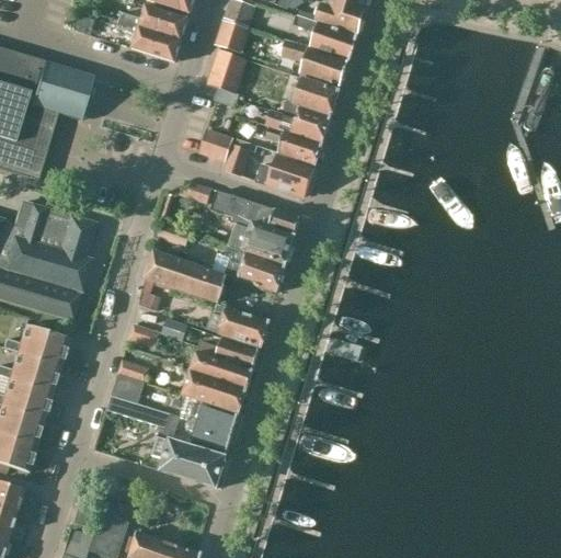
[(151,0),(191,12),(194,0),(151,0)]
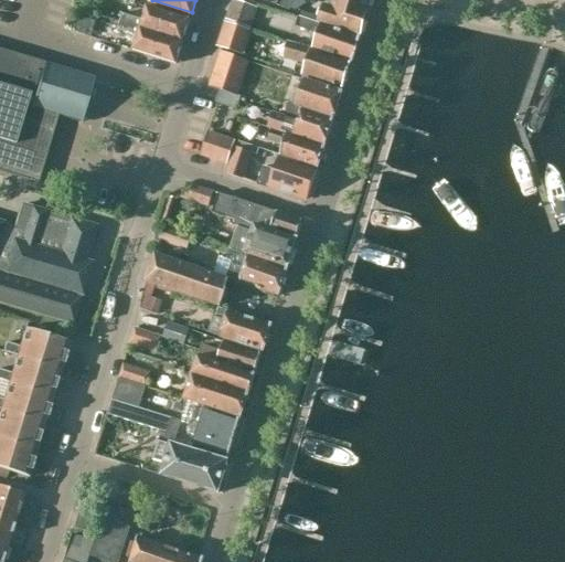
[(231,0),(225,18),(251,27),(258,6),(243,0),(231,0)]
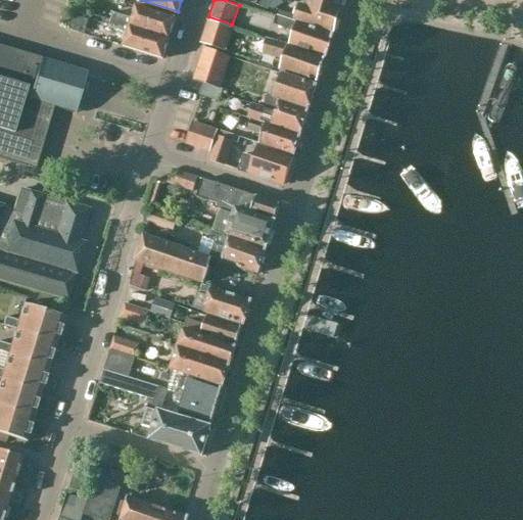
[(280,8),(278,14),(332,31),(341,0),(308,0),(307,5),(300,3),(297,14),(280,8)]
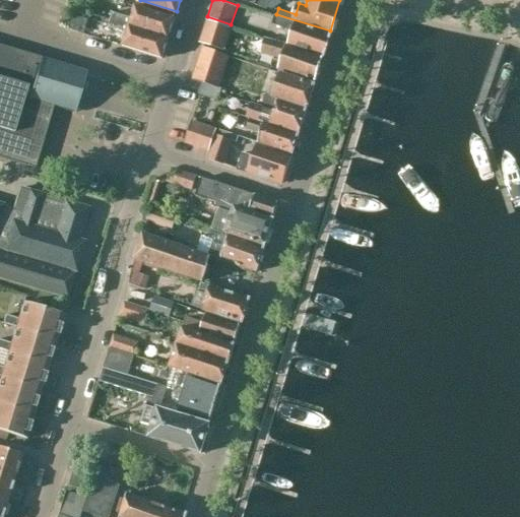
[(132,16),(113,10),(111,17),(169,36),(175,15),(135,3),(132,16)]
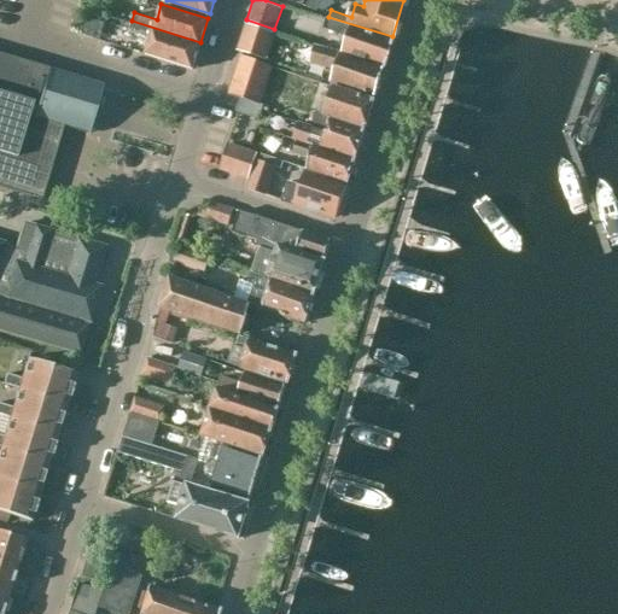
[(348,30),(343,51),(384,64),(392,36),(328,17),(327,16),(324,25),(340,33),(342,28),(348,30)]
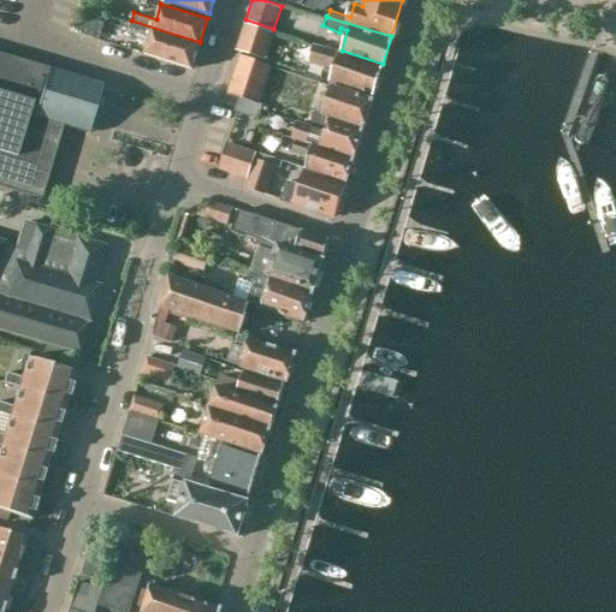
[(193,67),(200,42),(131,21),(129,29),(150,36),(146,52),(193,67)]
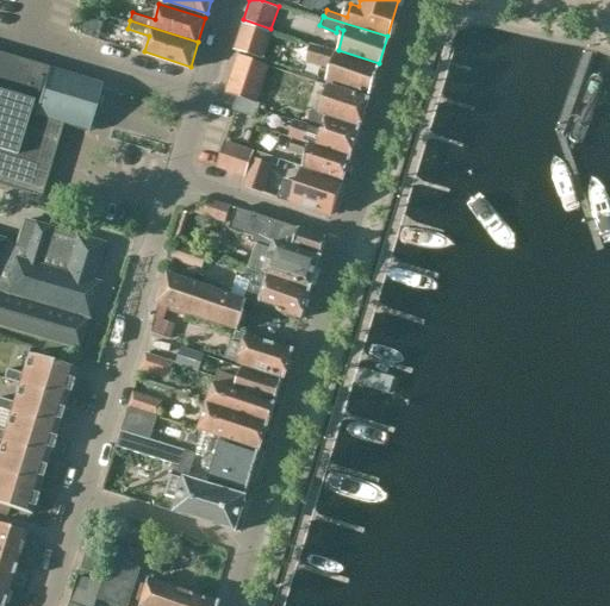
[(234,48),(247,52),(263,57),(272,31),(256,25),(242,22),(234,48)]
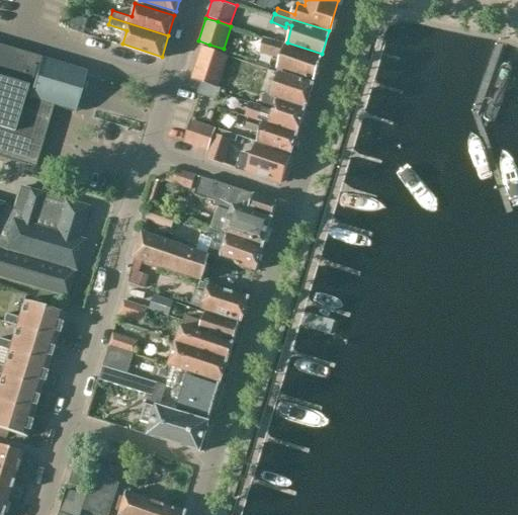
[(286,45),(287,43),(264,35),(260,48),(282,55),(278,67),(315,79),(322,56),(286,45)]
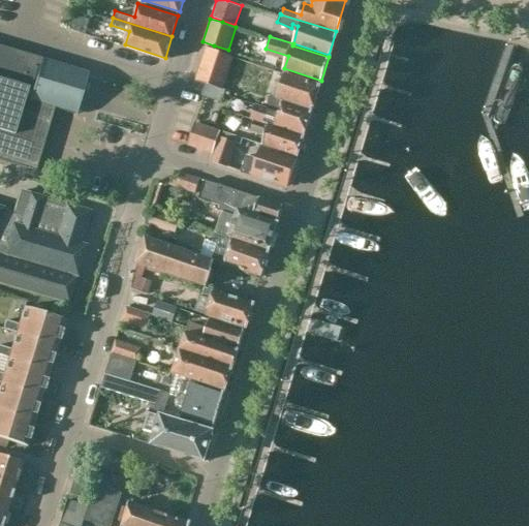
[(207,47),(196,78),(223,86),(234,56),(207,47)]
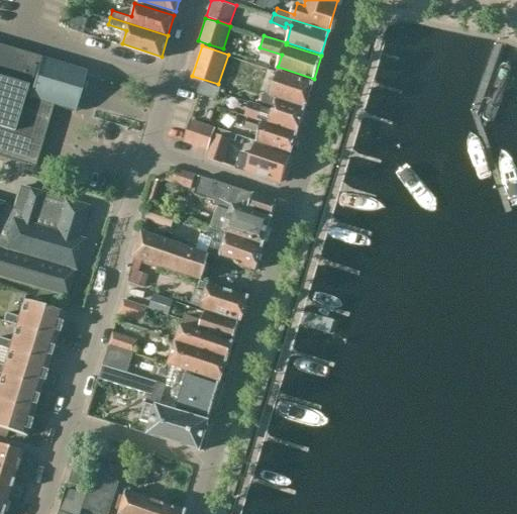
[(0,152),(35,164),(53,104),(61,107),(74,111),(86,70),(66,63),(22,49),(20,53),(14,50),(0,46),(0,152)]
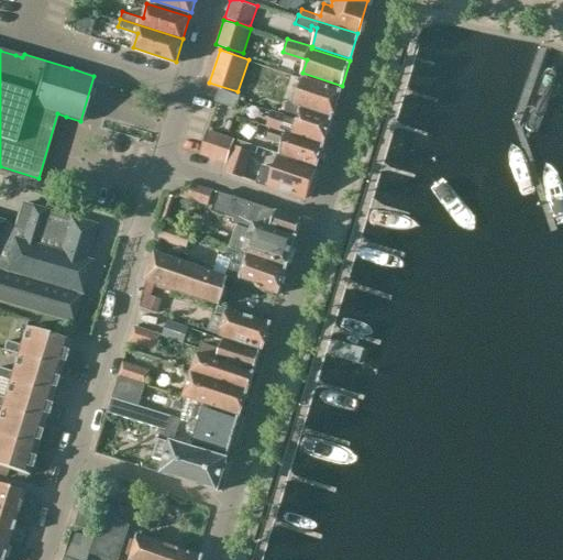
[(284,113),(297,119),(301,106),(301,105),(332,116),(341,90),(304,77),(295,101),(288,99),(284,113)]
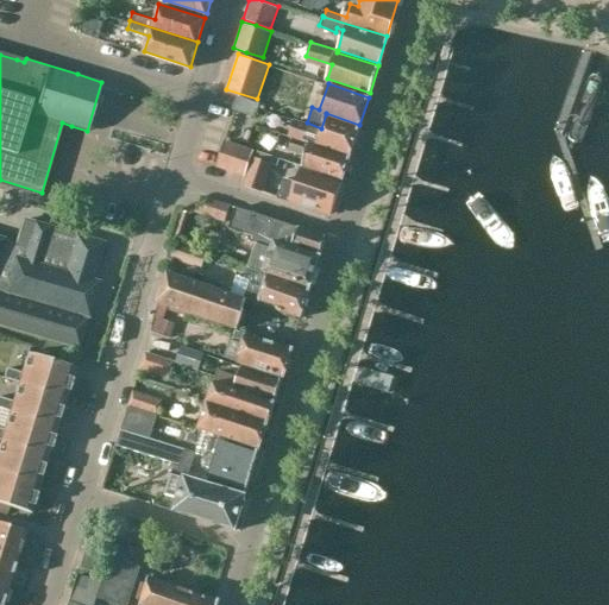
[(234,112),(230,130),(244,133),(249,115),(234,112)]
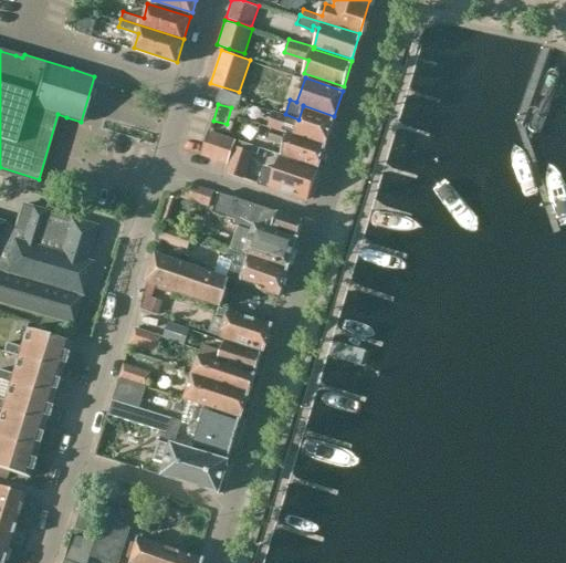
[(270,125),(273,126),(287,131),(287,129),(326,143),(334,117),(303,106),(299,120),(285,114),(274,112),(270,125)]
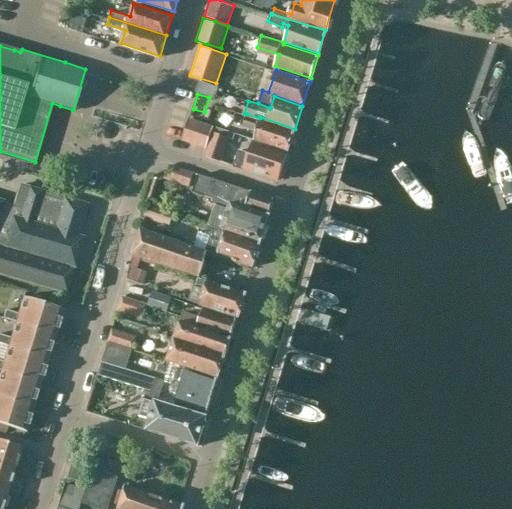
[(257,129),(254,138),(288,150),(294,130),(260,119),(260,118),(247,114),(244,125),(257,129)]
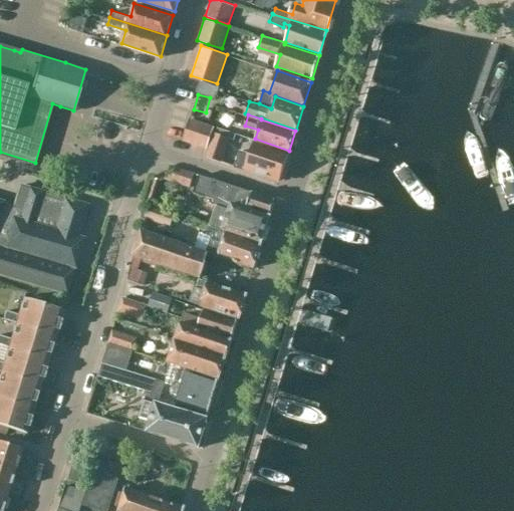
[(183,139),(195,143),(202,121),(190,117),(183,139)]
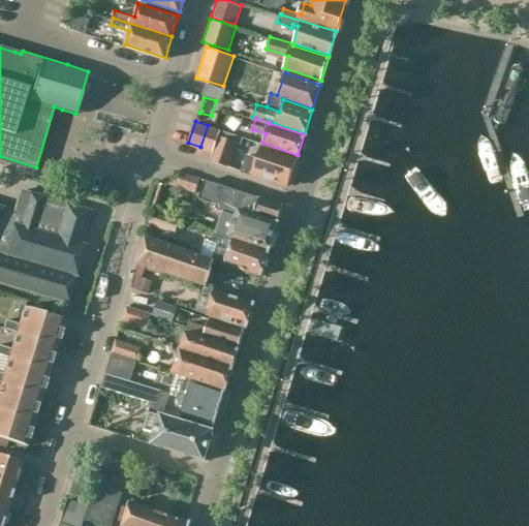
[(219,129),(208,125),(200,147),(212,151),(219,129)]
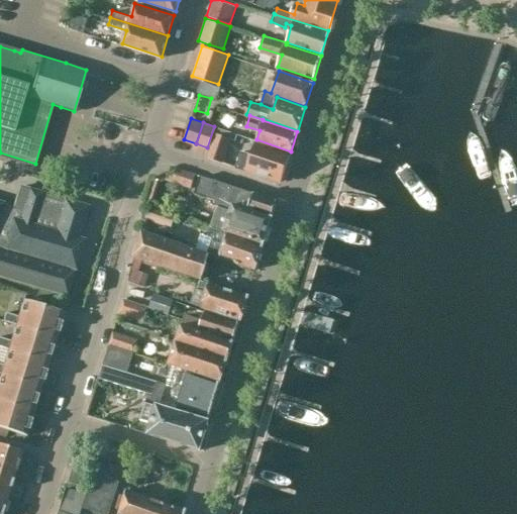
[(221,161),(229,136),(234,138),(236,132),(224,128),(222,134),(216,132),(208,157),(221,161)]
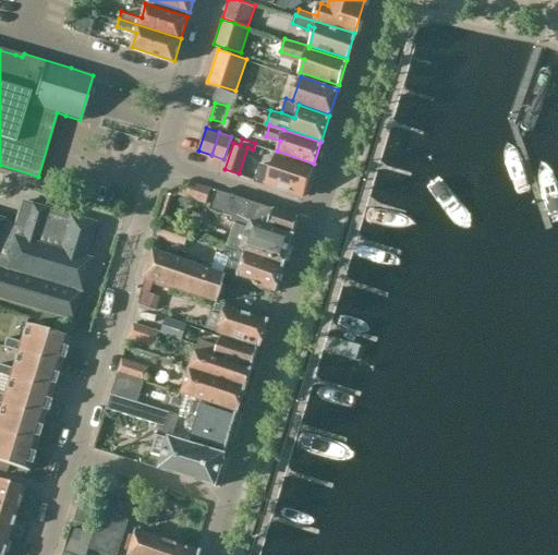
[(305,192),(314,164),(277,151),(274,159),(271,165),(262,161),(255,179),(301,194),(305,192)]
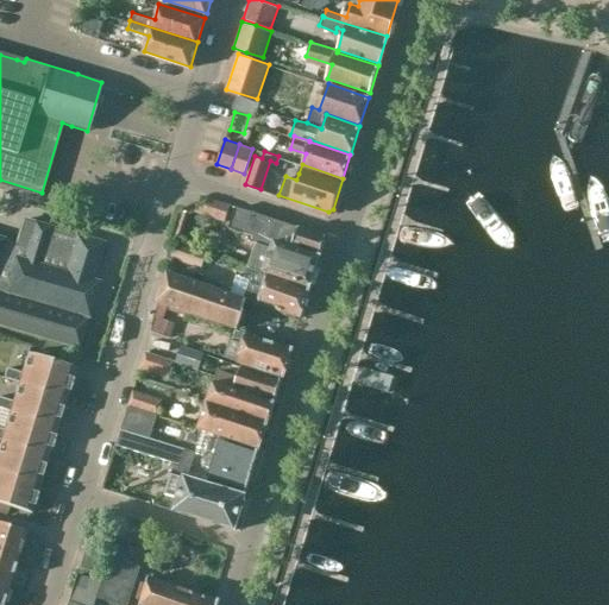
[(195,210),(225,220),(230,203),(200,194),(195,210)]
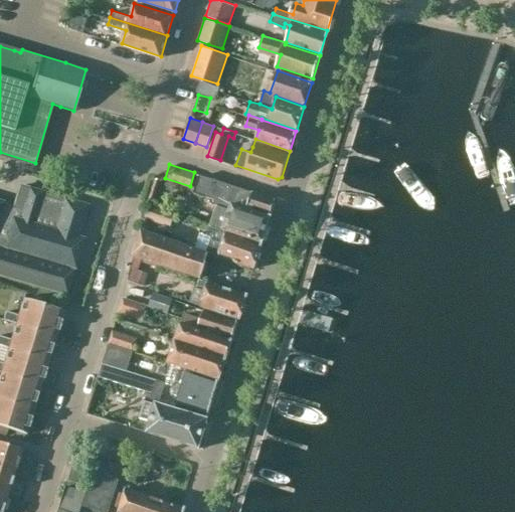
[(218,204),(210,223),(263,240),(277,198),(200,174),(194,191),(216,198),(214,203),(218,204)]
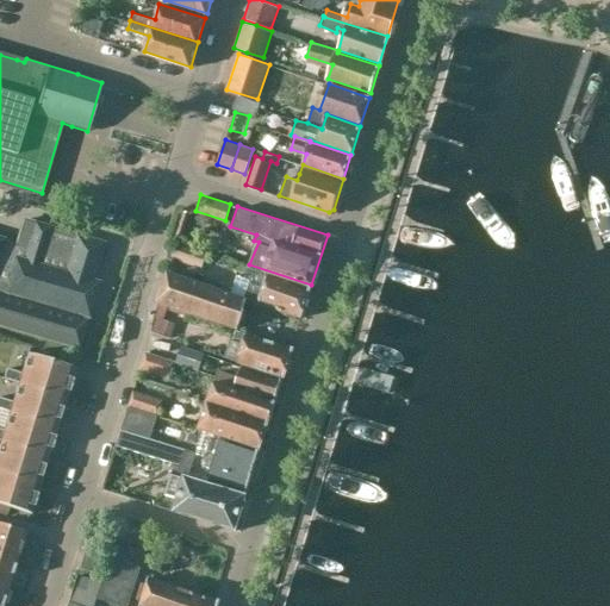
[(181,212),(173,237),(181,239),(190,214),(181,212)]
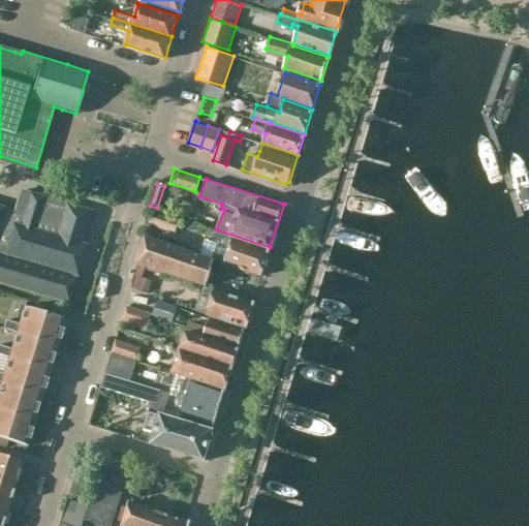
[(81,242),(91,210),(22,189),(14,211),(3,208),(3,207),(0,205),(0,279),(68,300),(76,273),(78,273),(86,243),(81,242)]
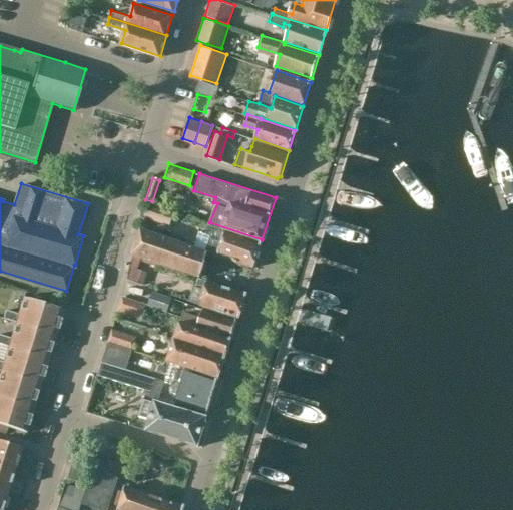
[(174,210),(149,201),(144,216),(169,225),(174,210)]
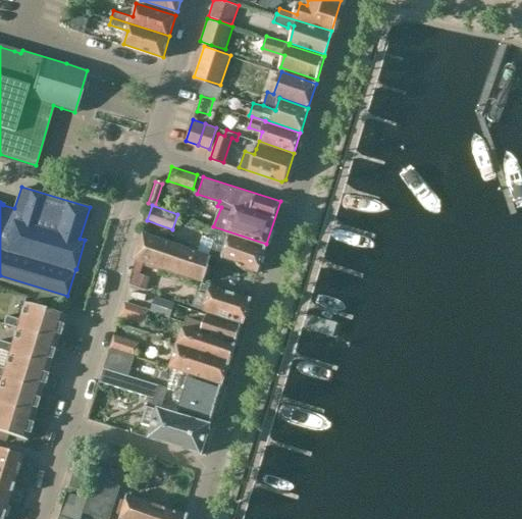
[(265,246),(230,234),(213,227),(210,238),(215,239),(210,254),(212,255),(222,258),(258,270),(265,246)]
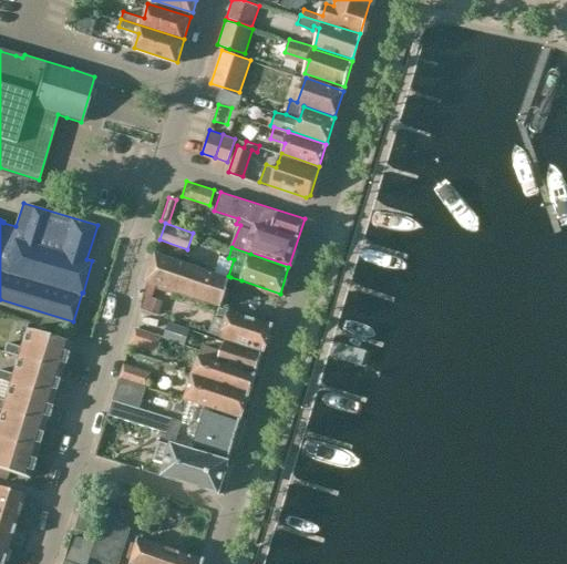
[(222,305),(230,277),(228,276),(156,253),(147,280),(222,305)]
